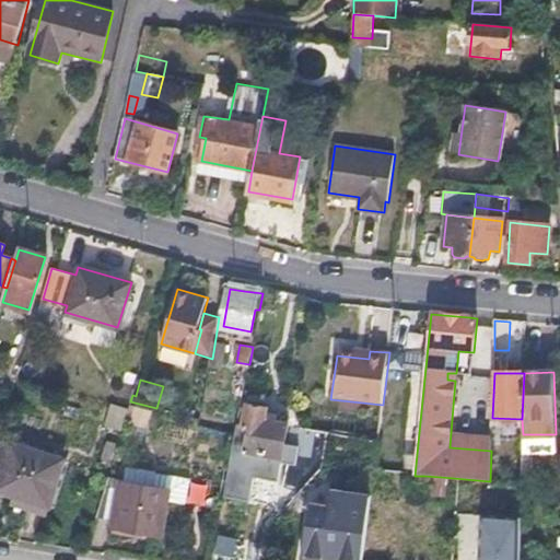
[(282,462),(290,426),(276,422),(277,416),(268,413),(268,409),(249,405),(244,430),(252,431),(249,440),(236,438),(228,479),(254,485),(255,477),(278,481),(282,462)]
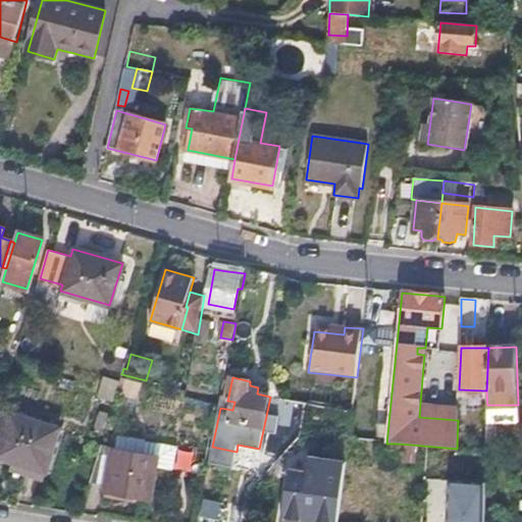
[(137,399),(141,383),(124,379),(119,394),(137,399)]
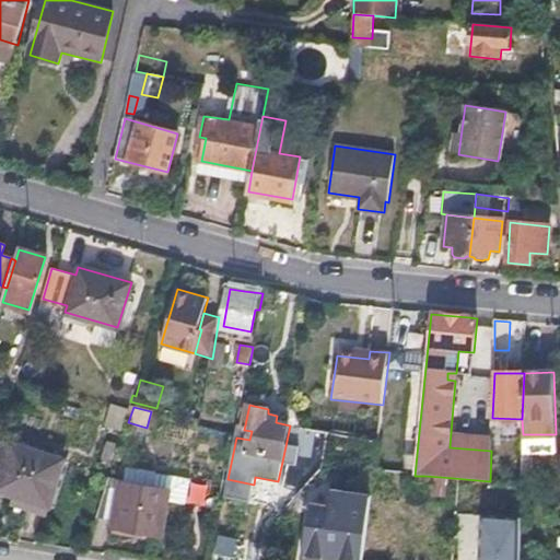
[(290,424),(290,426),(282,462),(312,468),(318,431),(303,427),(290,424)]
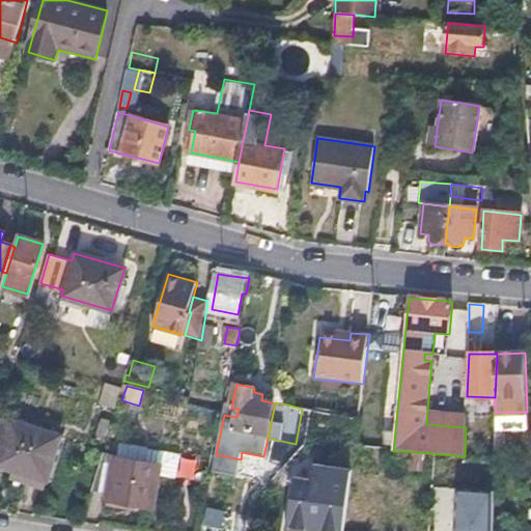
[(427,410),(426,424),(466,427),(466,413),(427,410)]
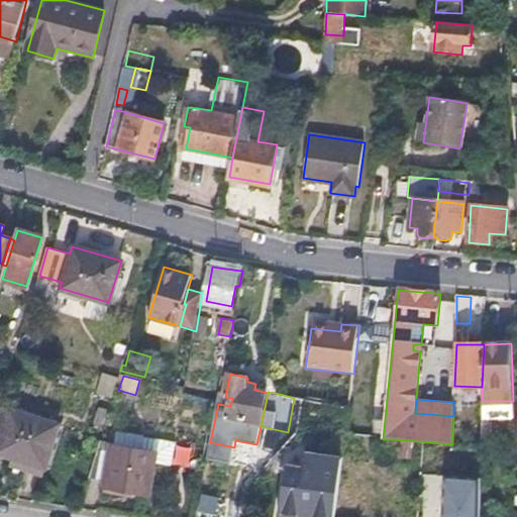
[(481,451),(483,401),(468,400),(467,451),(481,451)]
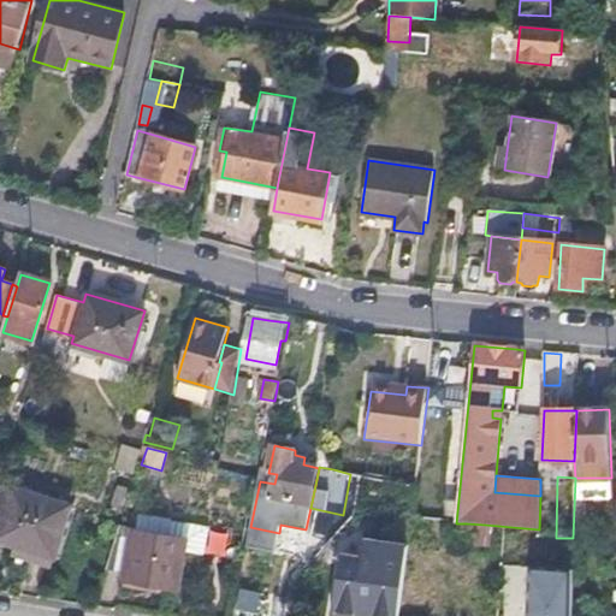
[(67,517),(0,496),(0,554),(16,560),(52,570),(53,563),(67,517)]
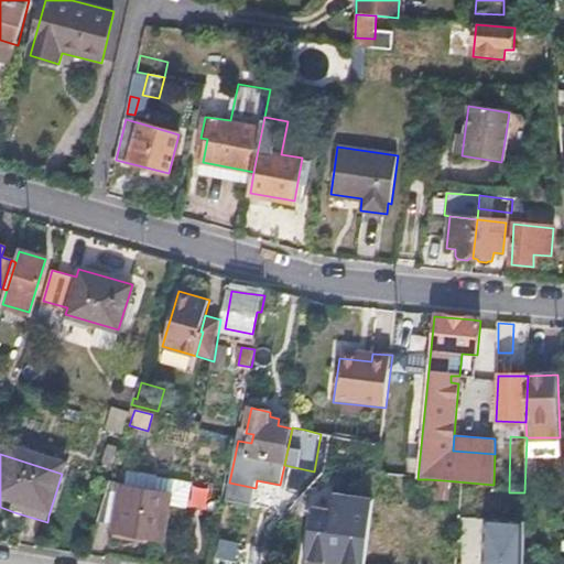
[(115,532),(164,541),(171,506),(190,509),(194,485),(130,473),(128,487),(123,486),(116,528),(115,532)]
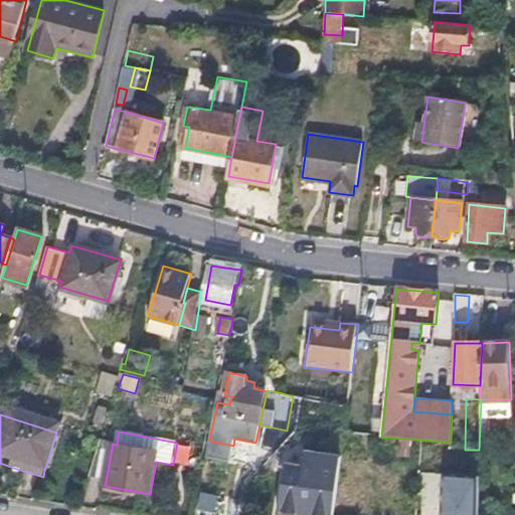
[(405,439),(390,438),(389,454),(404,455),(405,439)]
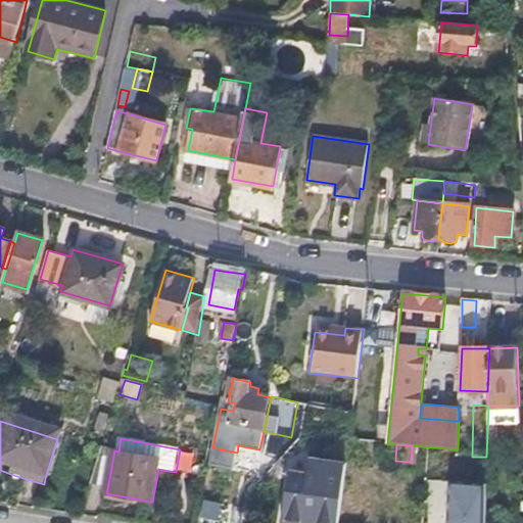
[(107,489),(114,450),(100,448),(90,486),(107,489)]
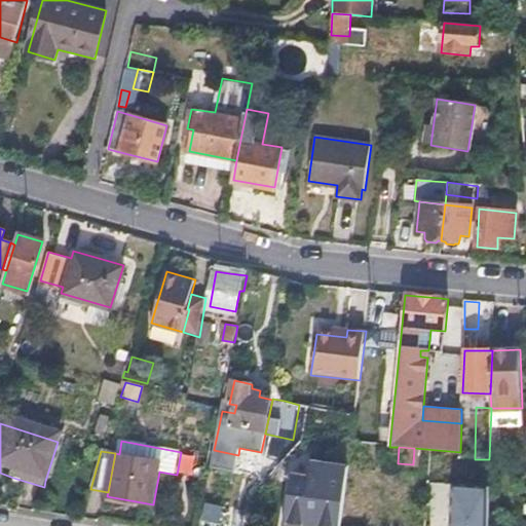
[(335,525),(345,464),(305,458),(302,482),(285,480),(276,525),(335,525)]
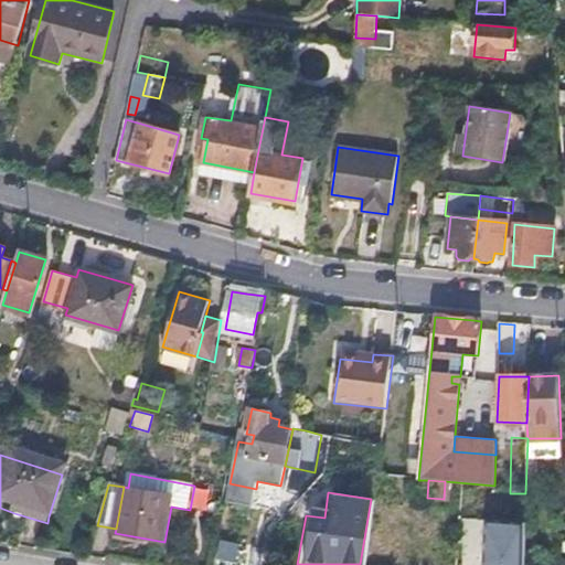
[(515,564),(518,525),(481,524),(479,564),(515,564)]
